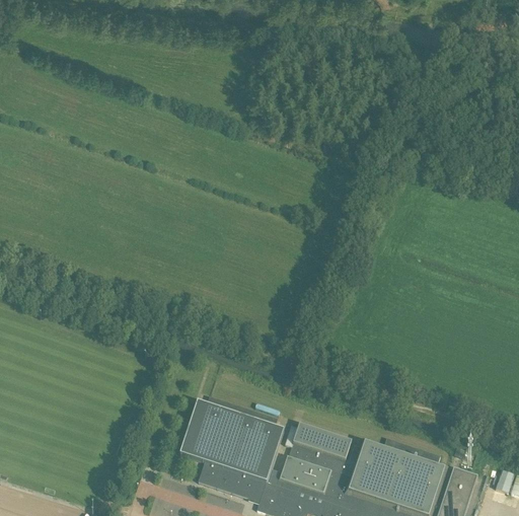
[(278,419),(209,396),(207,404),(198,401),(180,454),(205,462),(198,482),(260,502),(256,510),(275,515),(306,515),(307,513),(313,515),(314,513),(322,515),(328,499),(331,500),(341,472),(352,439),(300,422),(289,455),(287,455),(277,485),(268,482),(284,430),(275,427),(278,419)]
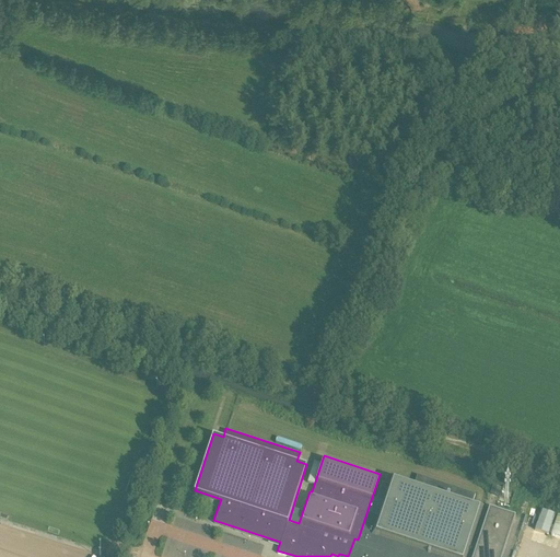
[(388,485),(383,501),(378,514),(368,510),(358,540),(354,538),(348,556),(466,556),(483,503),(473,500),(475,491),(429,476),(418,473),(415,480),(392,473),(388,485)]
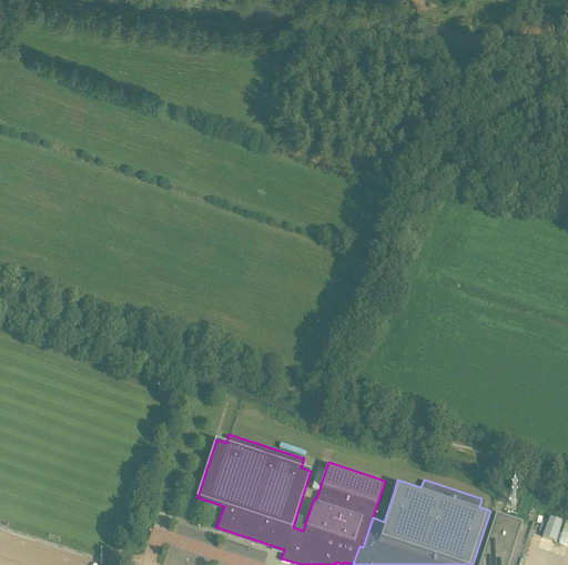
[(394,492),(387,490),(383,506),(388,508),(394,492)]
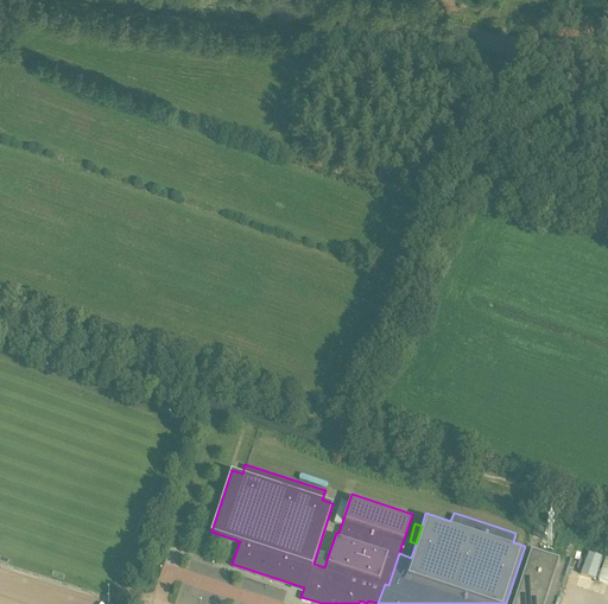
[(534,523),(532,532),(540,535),(544,526),(534,523)]
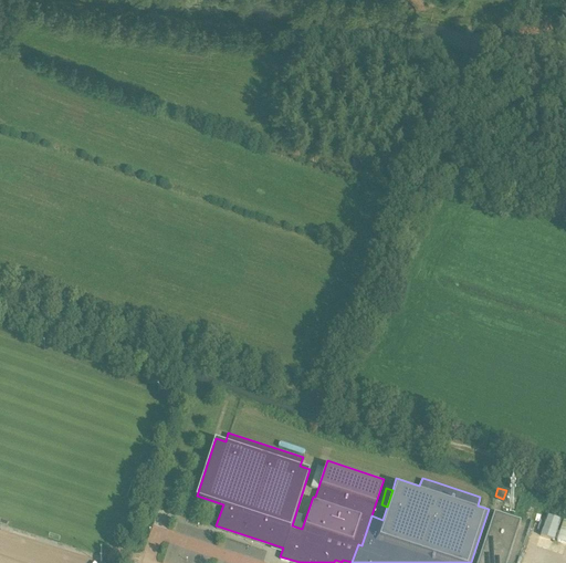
[(505,562),(521,520),(491,510),(472,562),(505,562)]
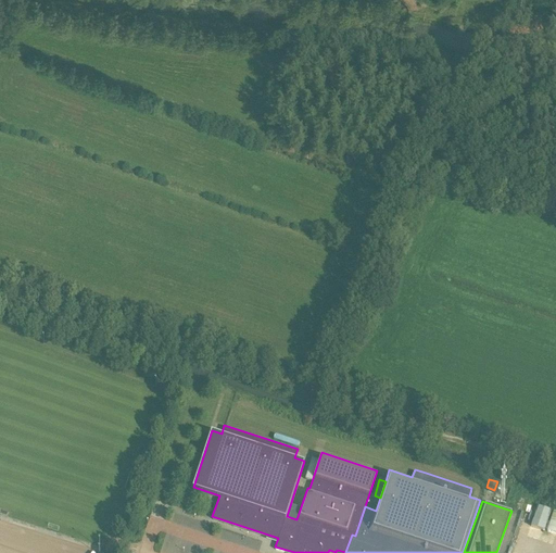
[(551,507),(538,503),(531,523),(544,527),(551,507)]
